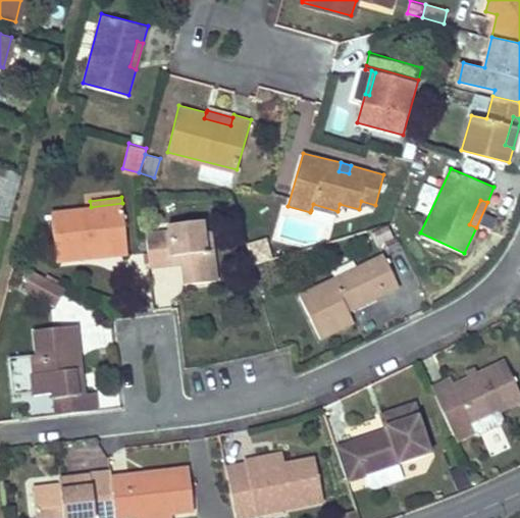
[(54,259),(78,256),(76,250),(110,246),(111,252),(127,250),(122,203),(91,207),(50,212),(54,259)]
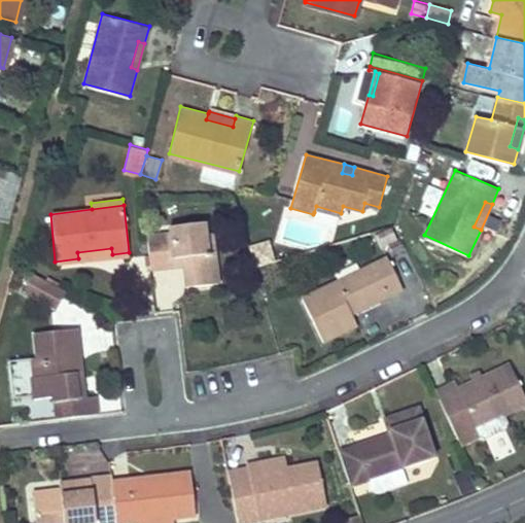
[(316,206),(314,212),(340,219),(341,213),(316,206)]
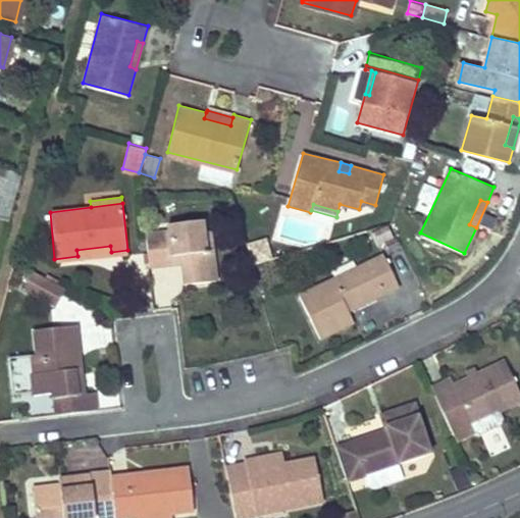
[(168,228),(146,231),(150,265),(165,263),(164,254),(182,252),(183,261),(186,281),(217,277),(213,246),(206,246),(204,229),(203,219),(167,223),(168,228)]
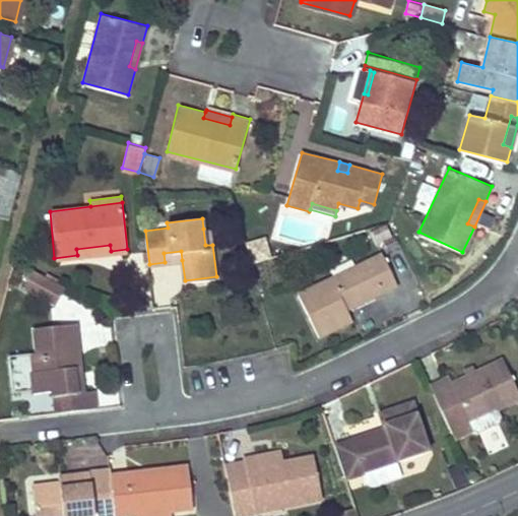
[(210,228),(203,229),(205,245),(212,245),(210,228)]
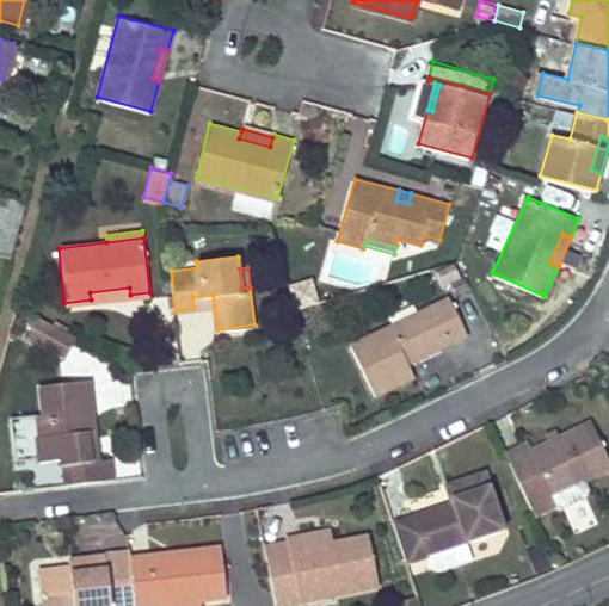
[(295,304),(315,300),(309,279),(289,285),(295,304)]
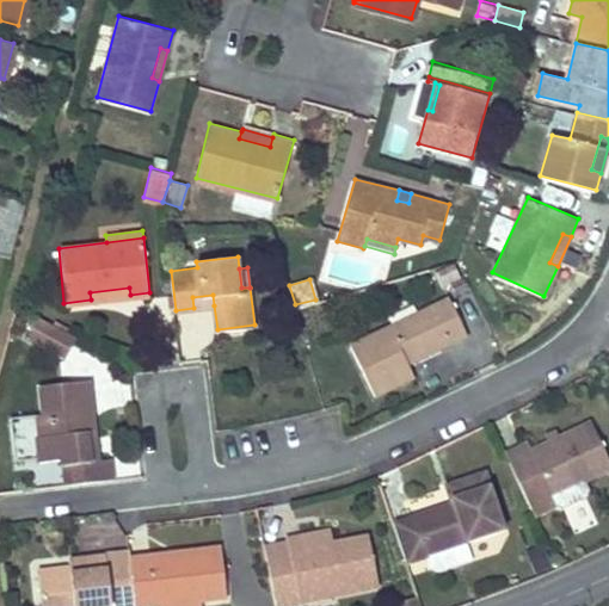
[(90,292),(91,300),(130,295),(129,288),(90,292)]
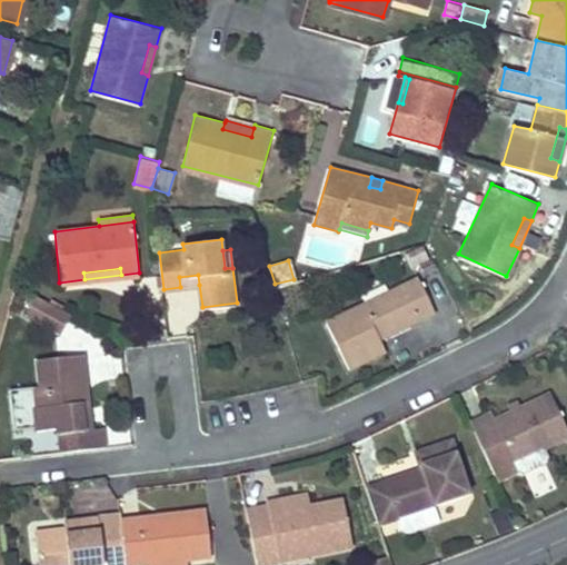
[(179,277),(180,287),(199,285),(198,275),(179,277)]
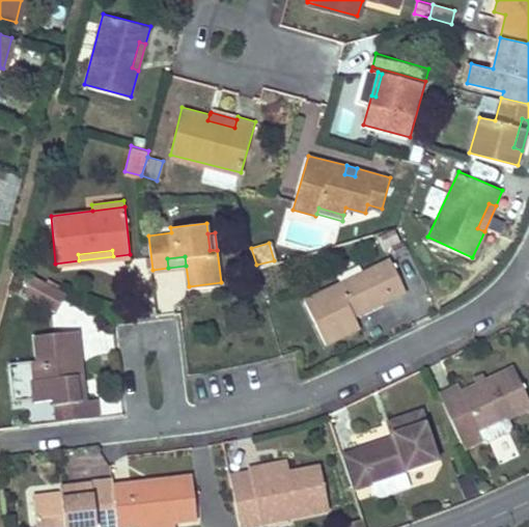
[(390,256),(304,298),(325,342),(359,325),(355,314),(405,288),(390,256)]
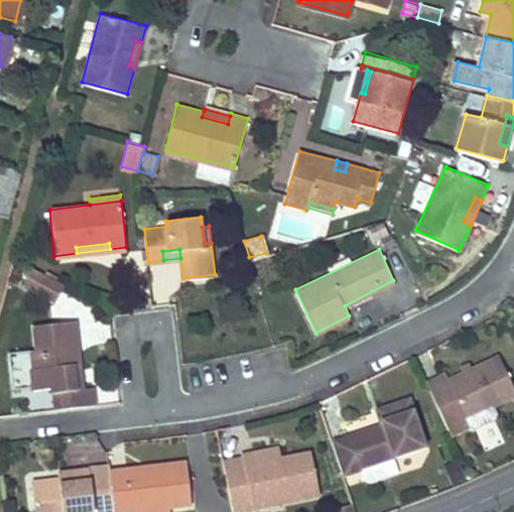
[(57,298),(65,280),(30,268),(24,286),(57,298)]
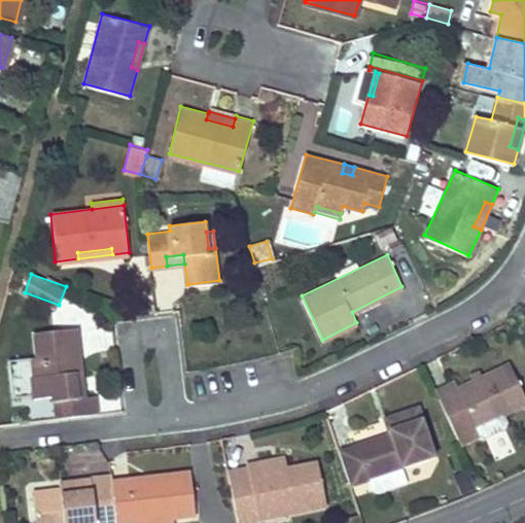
[(34,333),(35,342),(76,337),(75,327),(34,333)]
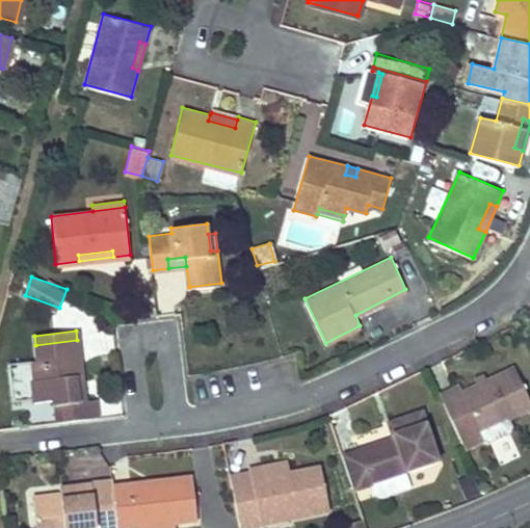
[(77,340),(35,345),(36,362),(29,363),(33,401),(53,399),(56,422),(98,417),(96,399),(85,400),(77,401),(75,376),(81,376),(77,340)]
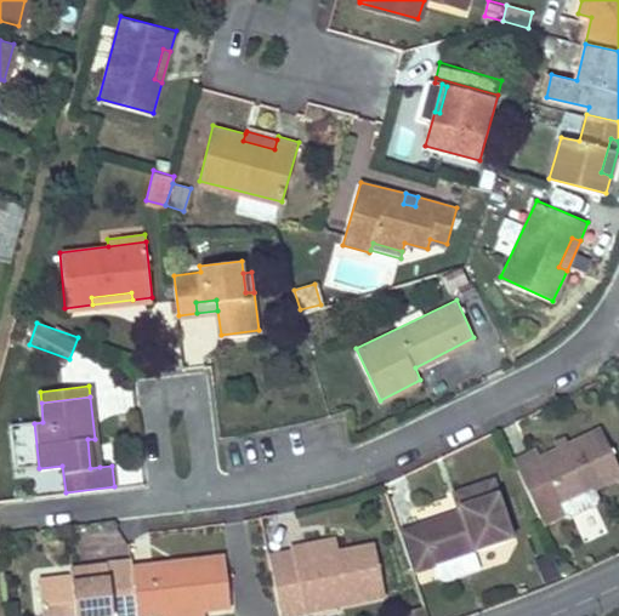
[(567,511),(562,501),(618,474),(618,465),(601,426),(540,454),(538,449),(514,458),(529,494),(543,522),(567,511)]
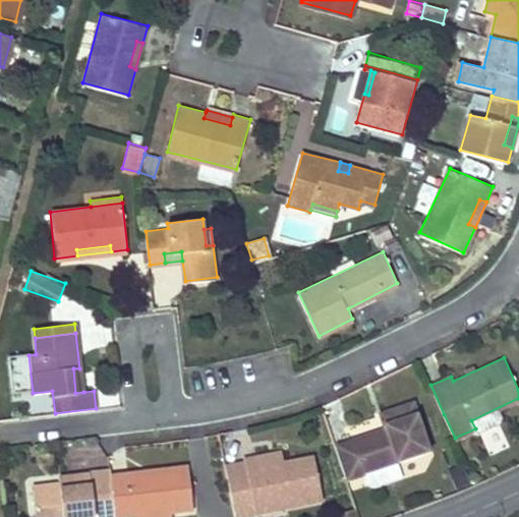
[(83,392),(79,368),(73,368),(75,393),(83,392)]
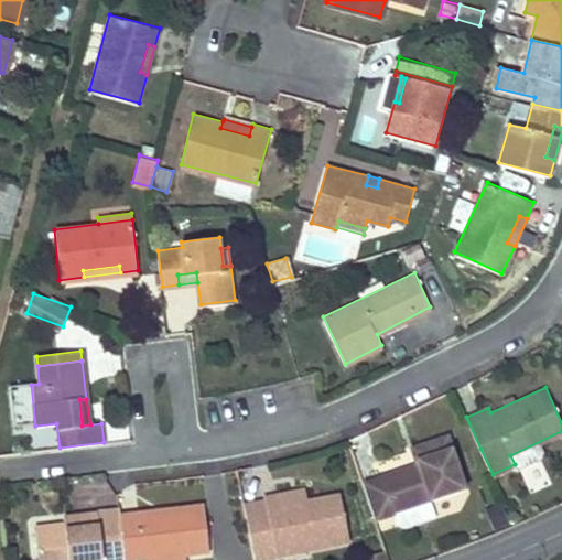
[(431,499),(465,487),(447,435),(412,447),(419,464),(431,499)]
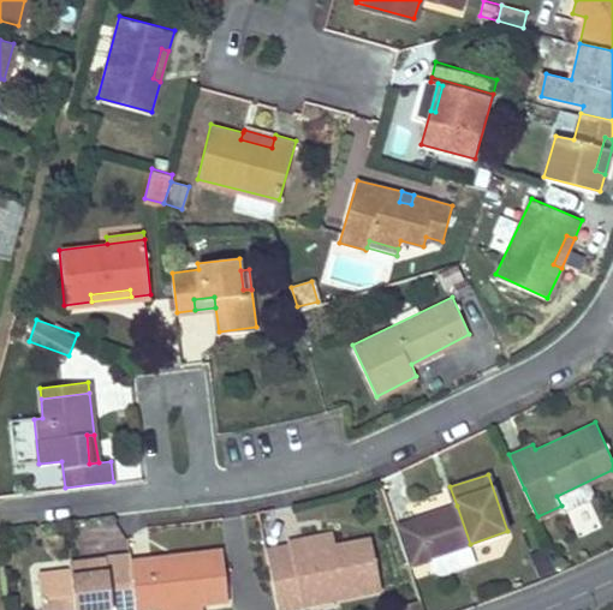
[(457,506),(396,526),(409,564),(470,544),(457,506)]
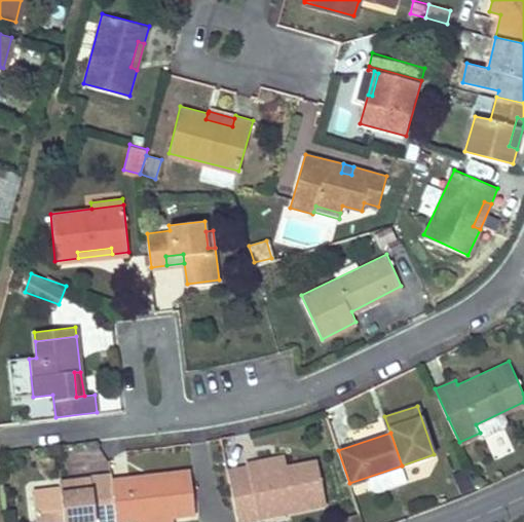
[(284,453),(262,457),(263,470),(286,465),(284,453)]
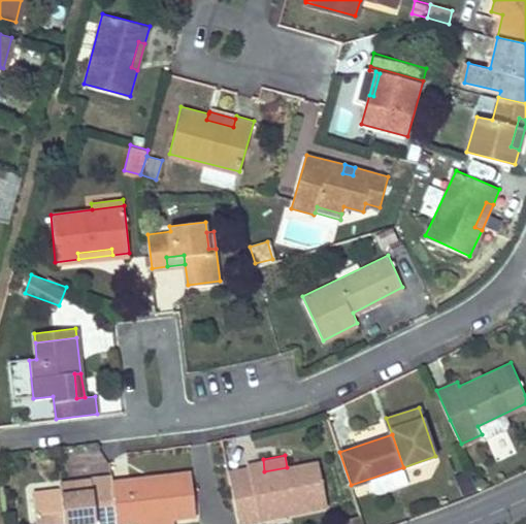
[(264,471),(263,459),(247,462),(256,518),(325,505),(318,461),(287,467),(264,471)]
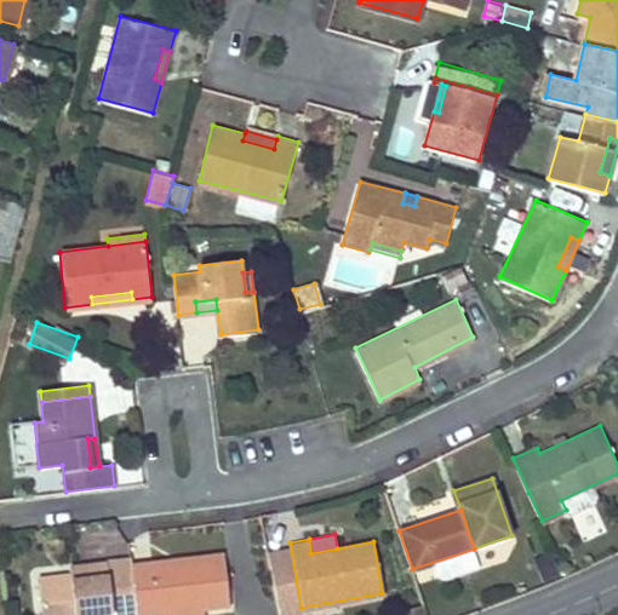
[(224,552),(131,563),(135,588),(137,608),(137,614),(161,610),(205,605),(230,602),(224,552)]
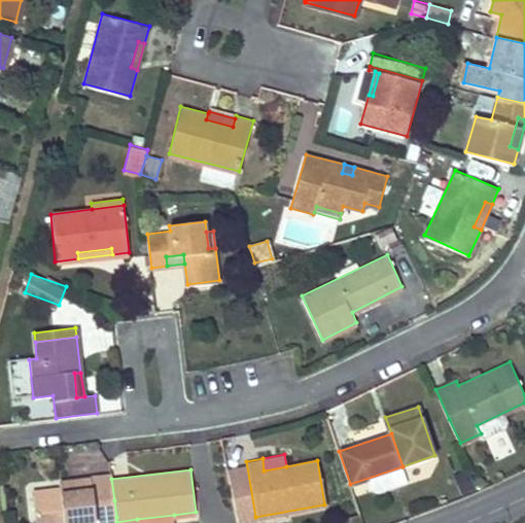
[(376,476),(378,489),(409,483),(407,471),(376,476)]
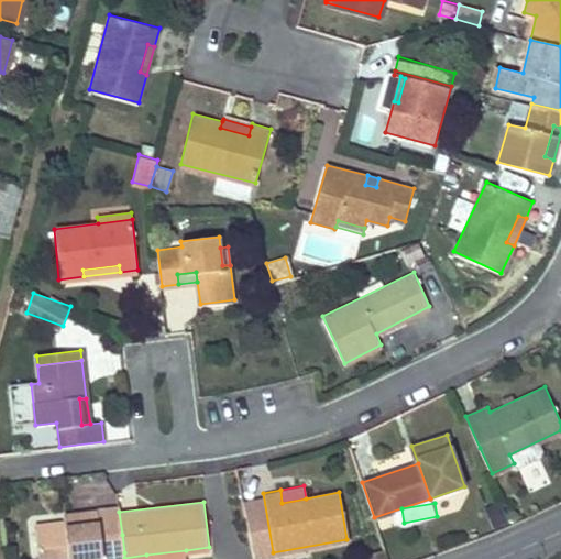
[(64,521),(35,524),(39,558),(72,558),(102,556),(124,552),(122,535),(119,512),(119,506),(63,514),(64,521)]
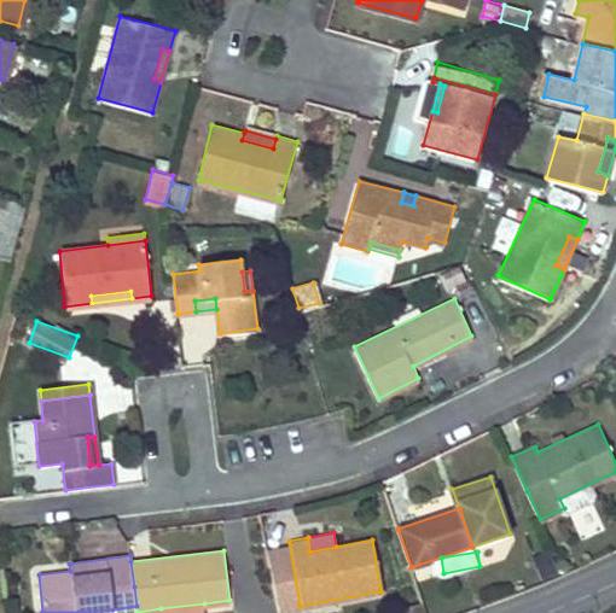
[(69,564),(39,567),(39,574),(70,571),(69,564)]
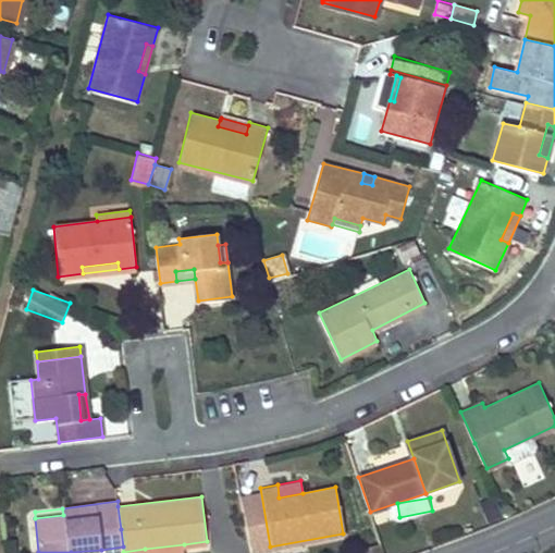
[(383,552),(380,541),(361,547),(362,552),(383,552)]
